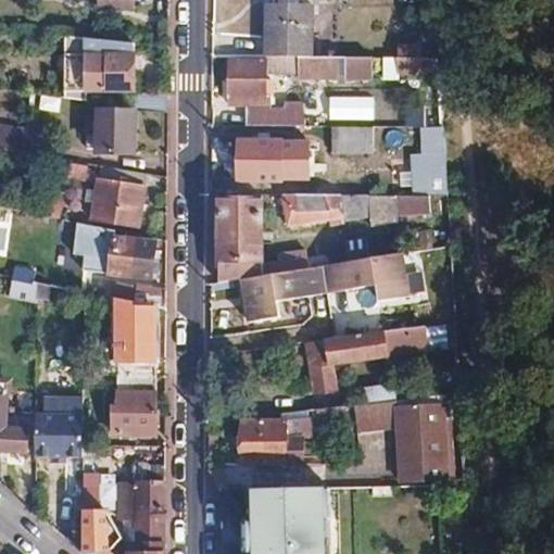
[(265,2),(265,54),(312,54),(313,2),(265,2)]
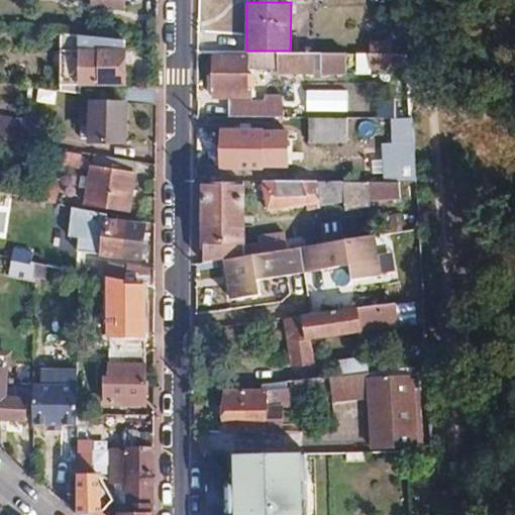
[(124,39),(79,34),(59,32),(59,90),(80,93),(80,85),(123,86),(124,39)]
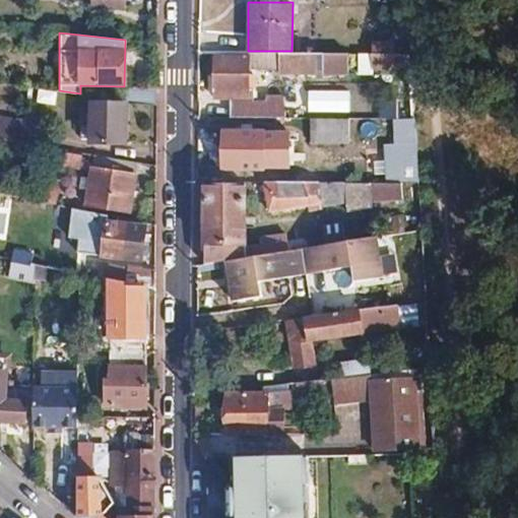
[(372,40),(372,52),(392,52),(393,52),(392,40),(372,40)]
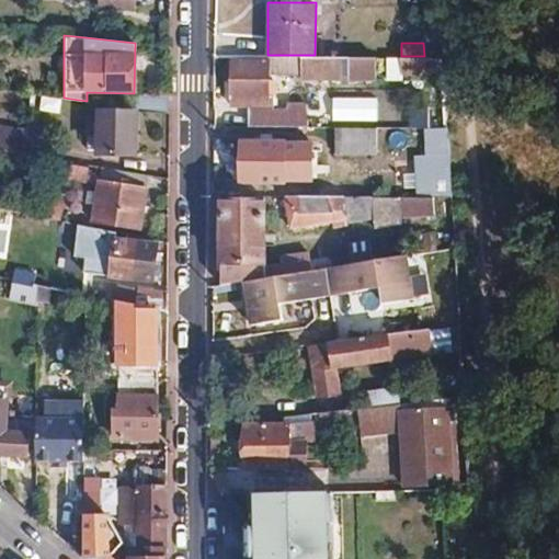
[(315,55),(267,55),(267,59),(230,59),(229,105),(272,105),(272,94),(267,94),(267,71),(299,71),(299,78),(389,79),(390,56),(315,55)]
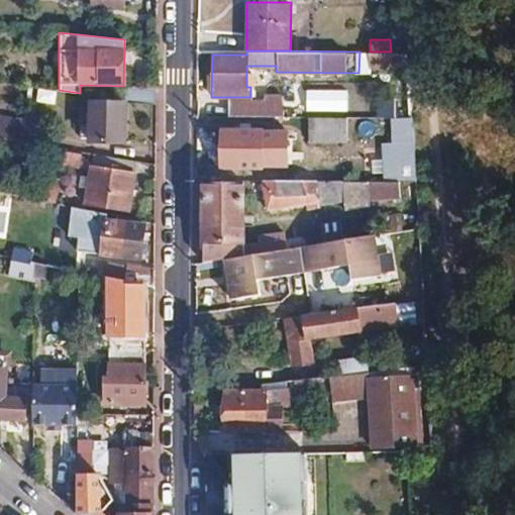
[(390,52),(370,52),(370,67),(390,67),(390,52)]
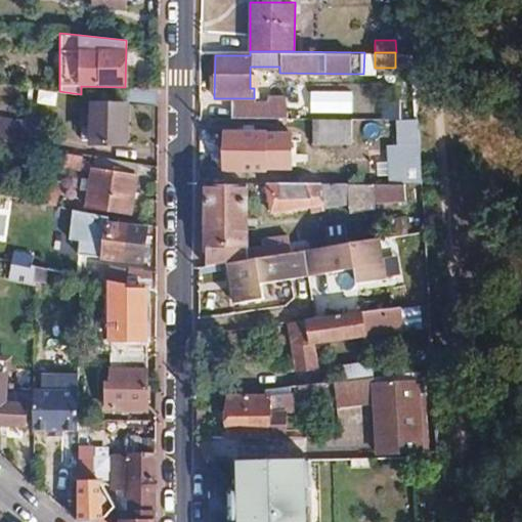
[(344,116),(344,95),(302,96),(302,117),(344,116)]
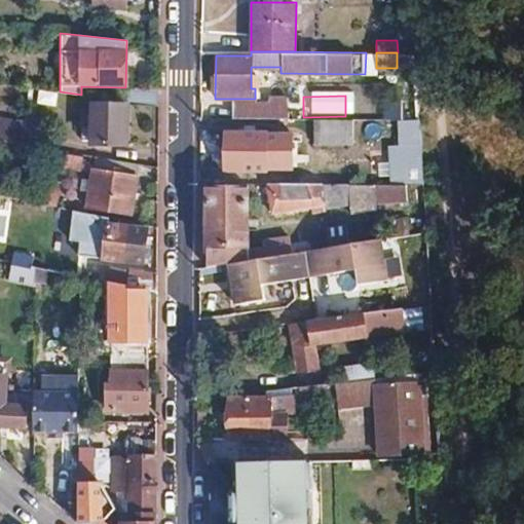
[(232,103),(231,118),(284,118),(284,97),(268,97),(265,104),(232,103)]
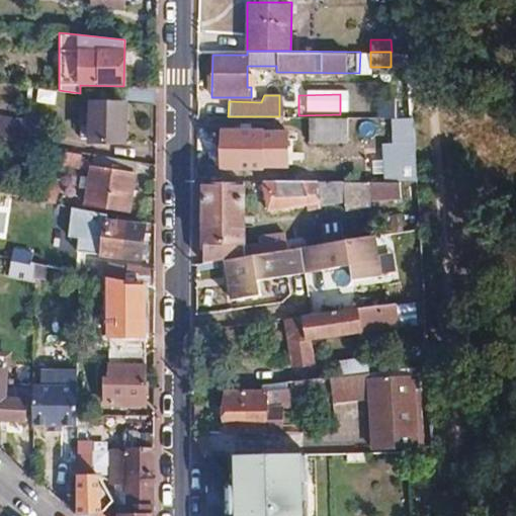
[(124,102),(90,101),(89,142),(123,142),(124,102)]
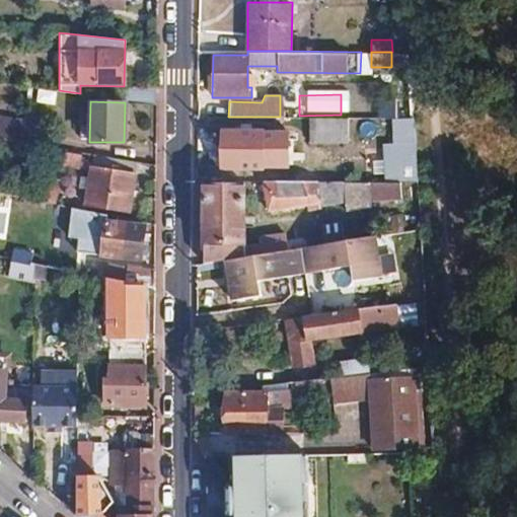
[(377,105),(377,116),(393,116),(394,105),(377,105)]
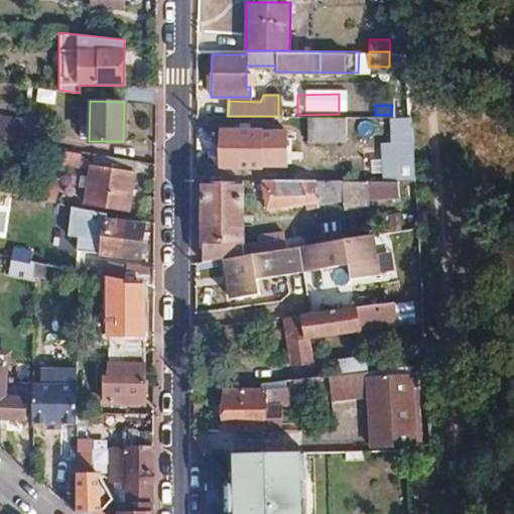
[(0,135),(20,140),(24,120),(0,114),(0,135)]
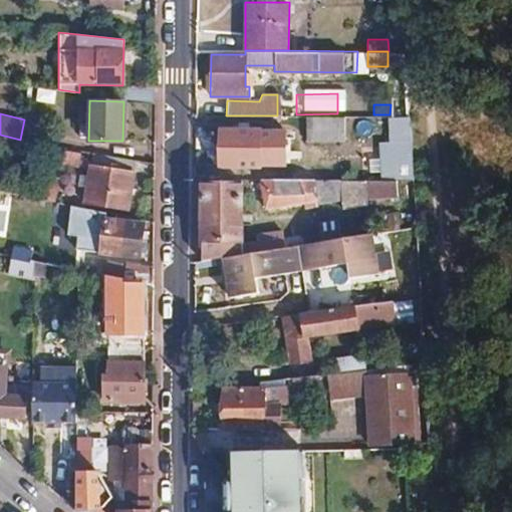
[(334,115),(301,115),(301,139),(334,139),(334,115)]
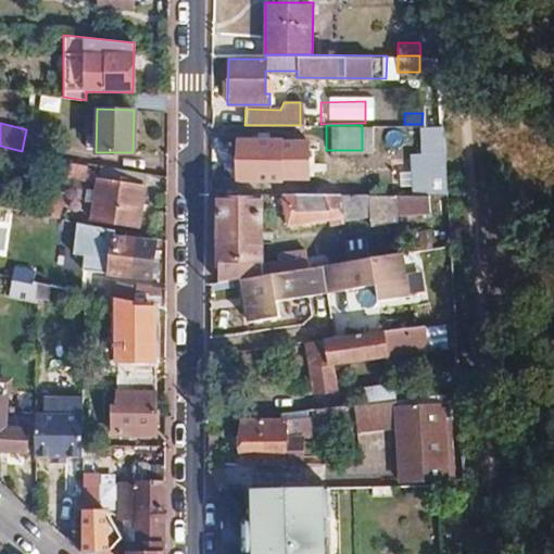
[(429,191),(425,126),(418,126),(420,153),(411,154),(413,192),(429,191)]
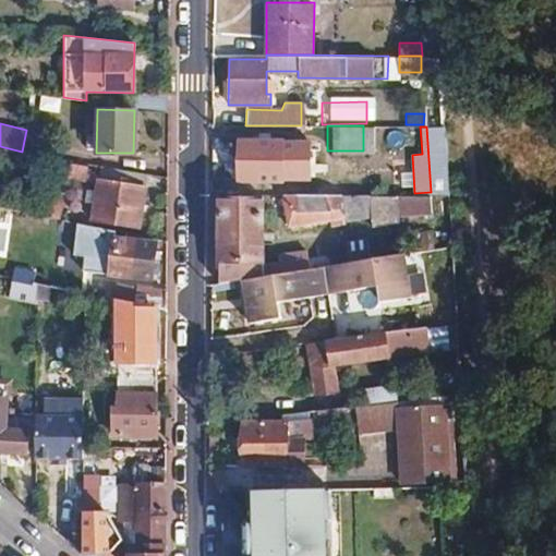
[(282,139),(238,139),(237,180),(282,181),(282,139)]
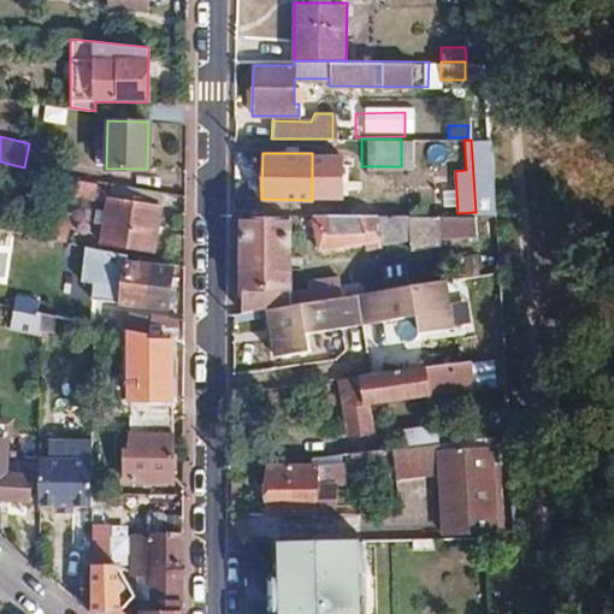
[(95,183),(71,178),(68,195),(93,200),(95,183)]
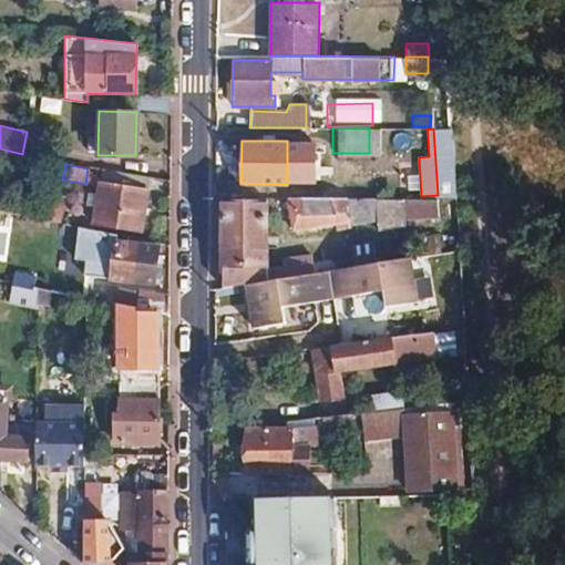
[(140,229),(147,176),(101,167),(96,195),(94,208),(92,223),(140,229)]
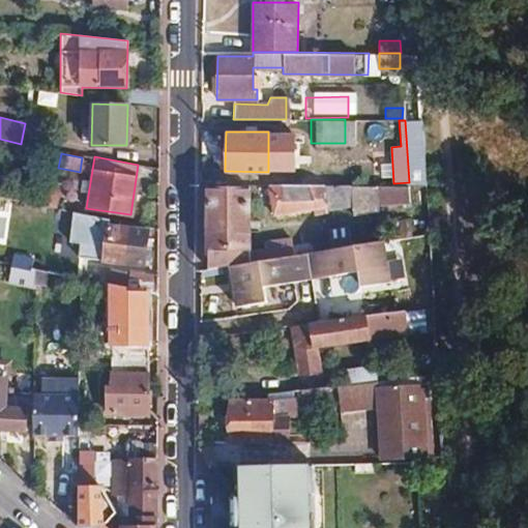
[(88,195),(90,182),(82,180),(81,194),(88,195)]
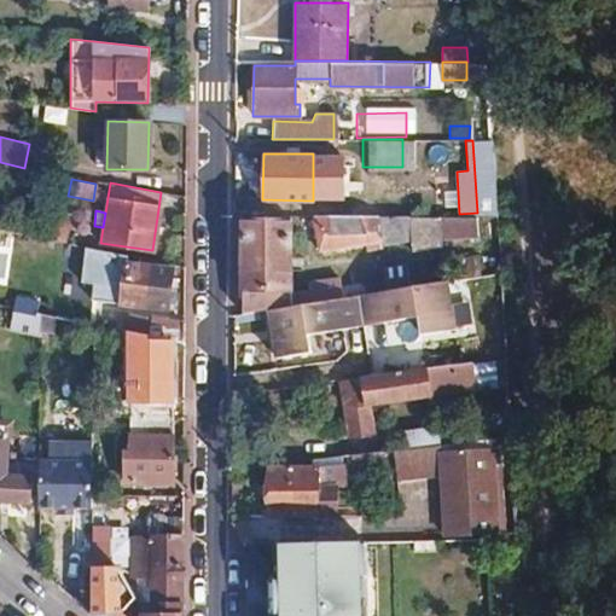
[(477,216),(313,214),(318,250),(366,243),(366,249),(381,248),(381,243),(410,239),(411,249),(441,244),(441,239),(478,234),(477,216)]
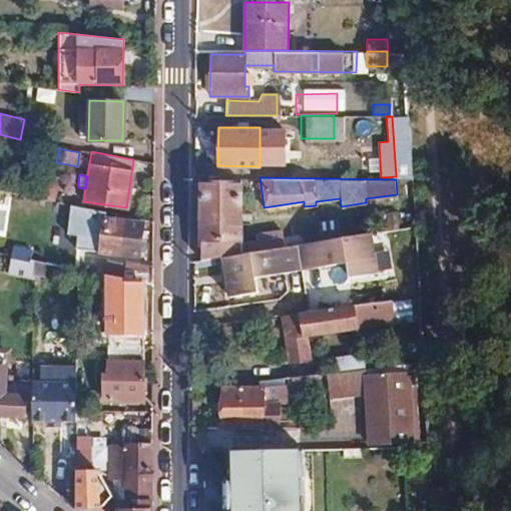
[(39,180),(36,196),(45,198),(54,200),(57,183),(39,180)]
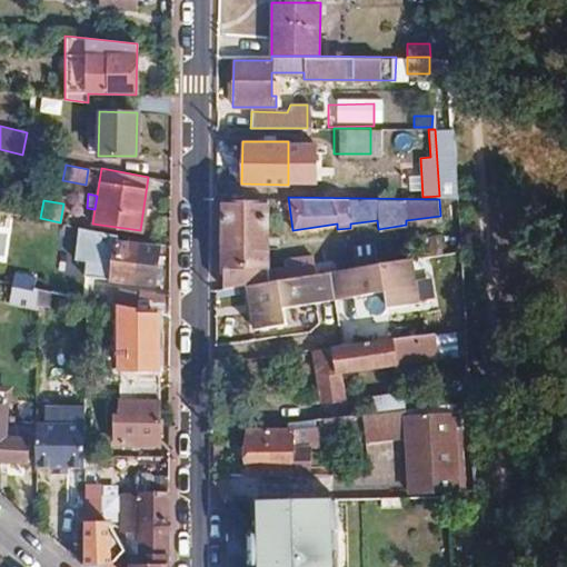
[(268,201),(222,200),(224,289),(248,285),(337,270),(336,257),(311,260),(310,257),(284,259),(282,270),(268,270),(268,201)]
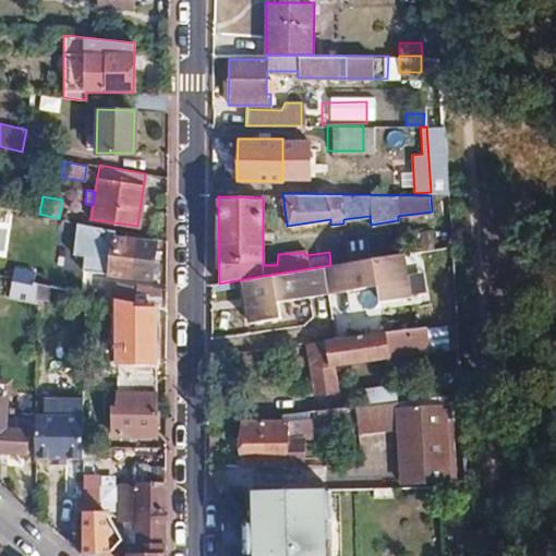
[(410,233),(413,251),(432,249),(430,231),(410,233)]
